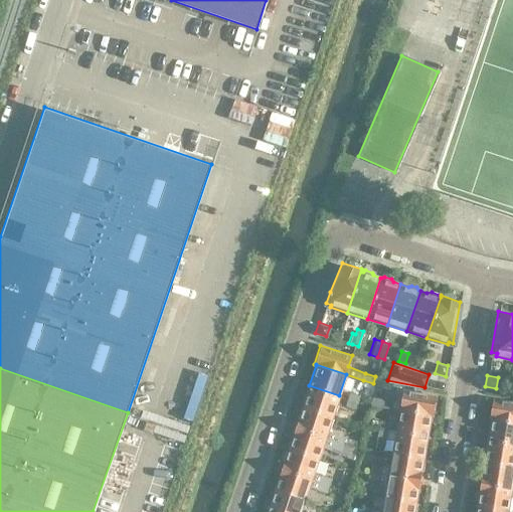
[(309,385),(302,405),(332,416),(339,395),(309,385)]
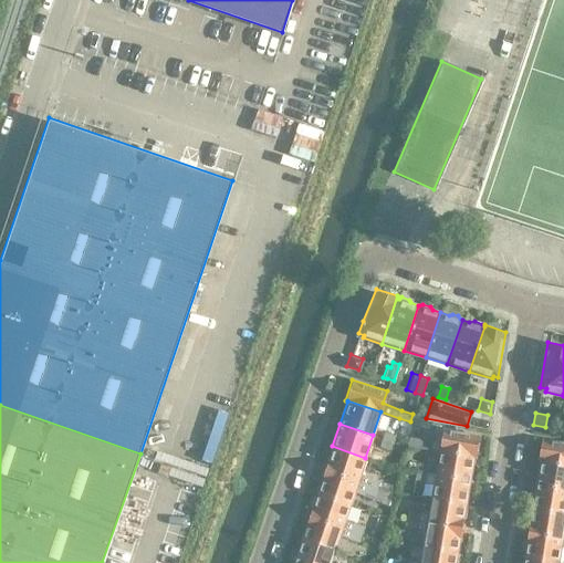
[(406,444),(438,449),(472,455),(472,456),(474,457),(478,434),(441,428),(439,440),(408,437),(406,444)]
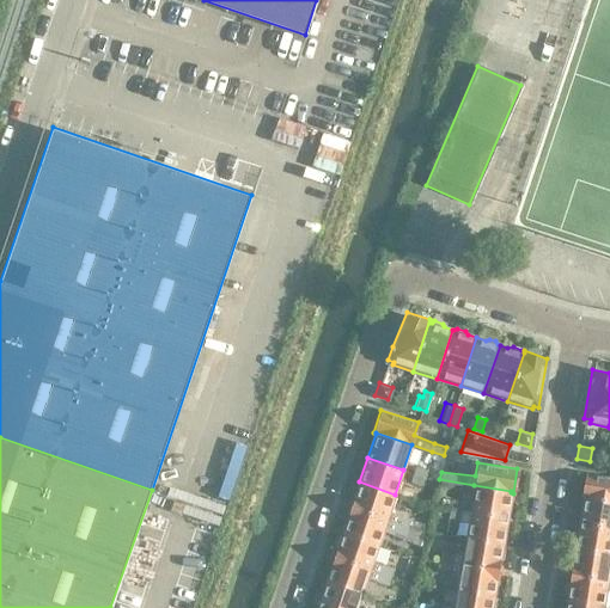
[(416,465),(414,473),(425,477),(428,470),(416,465)]
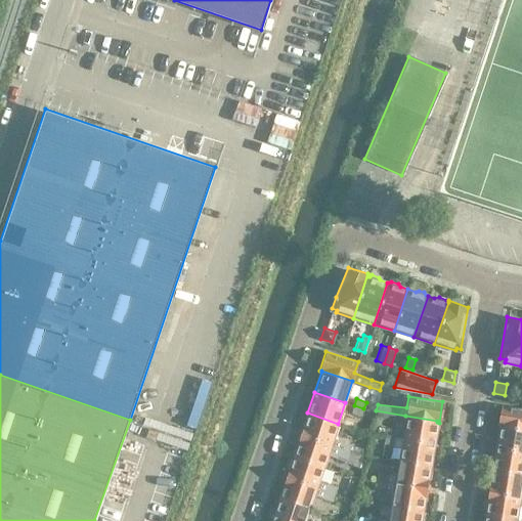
[(354,405),(351,411),(361,415),(363,408),(354,405)]
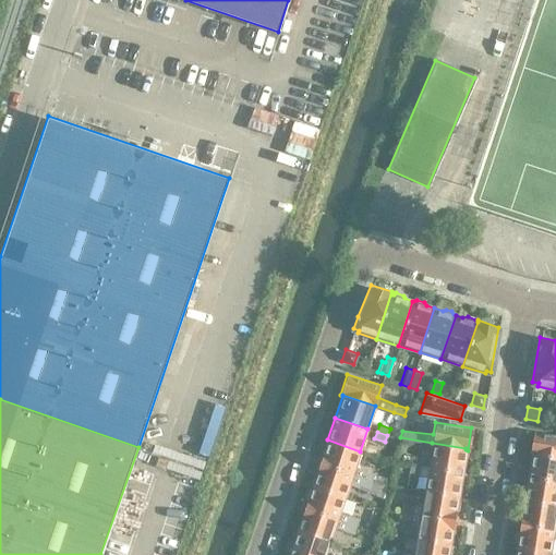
[(555,435),(533,432),(529,454),(531,454),(555,457),(555,435)]
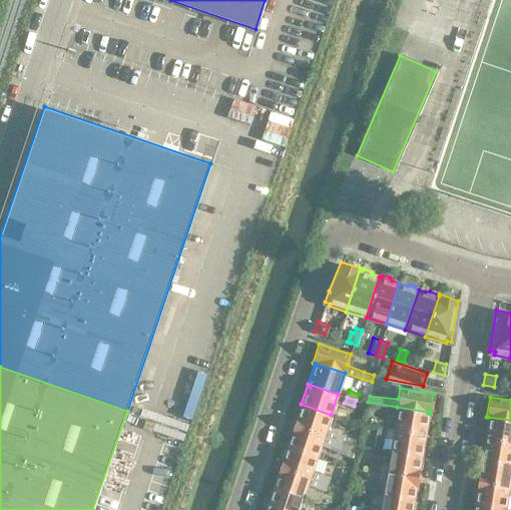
[(301,404),(294,425),(355,446),(358,439),(343,434),(326,428),(331,415),(301,404)]
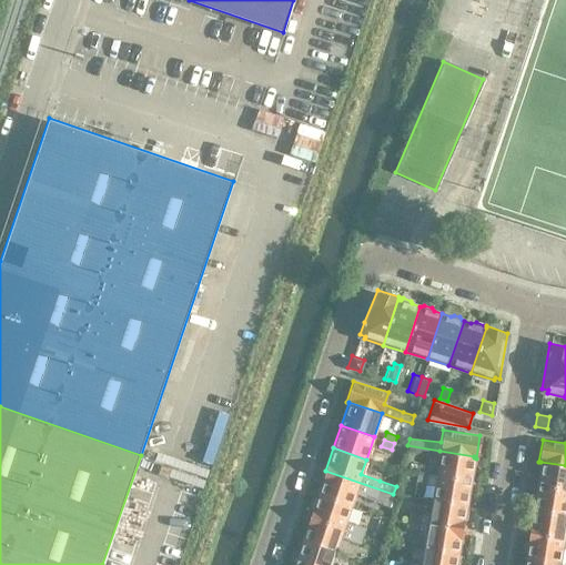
[(440,451),(435,474),(470,481),(474,457),(474,456),(440,451)]
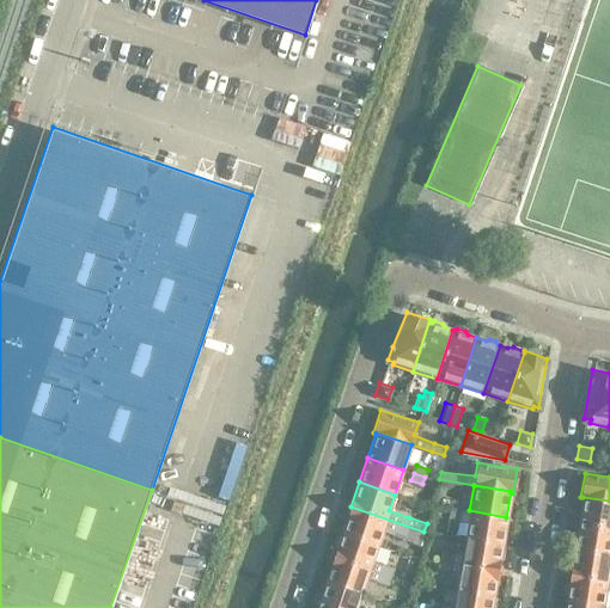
[(609,501),(583,497),(578,523),(609,527),(609,501)]
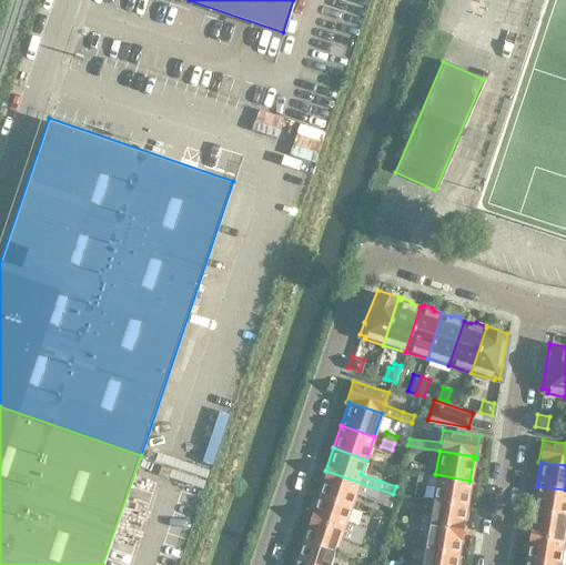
[(416,463),(415,470),(427,473),(428,465),(416,463)]
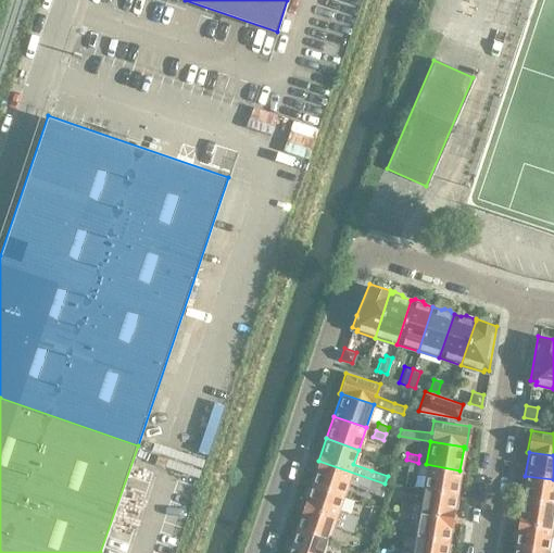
[(418,463),(406,460),(405,469),(417,470),(419,473),(424,474),(422,488),(456,493),(460,470),(426,464),(418,463)]
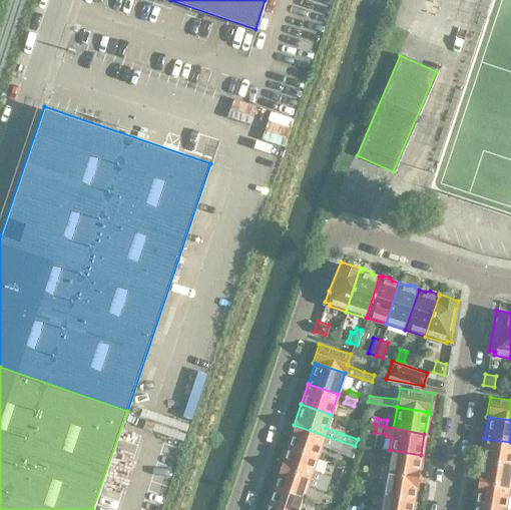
[(294,425),(287,446),(317,456),(322,442),(338,448),(340,442),(355,447),(355,446),(294,425)]
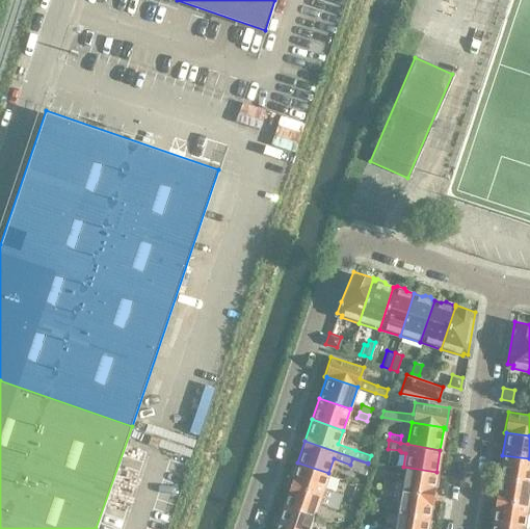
[(529,481),(529,458),(502,455),(499,477),(529,481)]
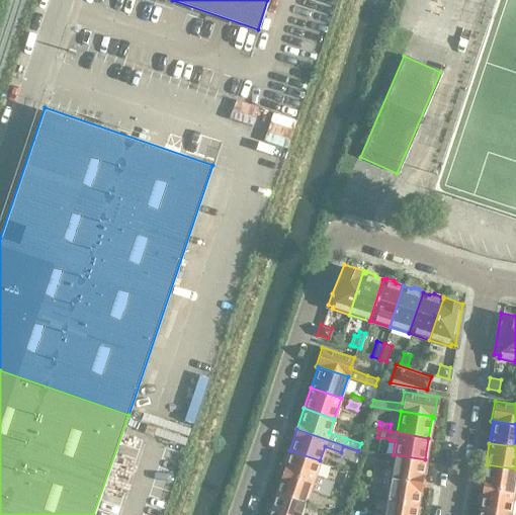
[(289,450),(282,471),(313,482),(330,488),(332,481),(323,477),(315,474),(320,460),(289,450)]
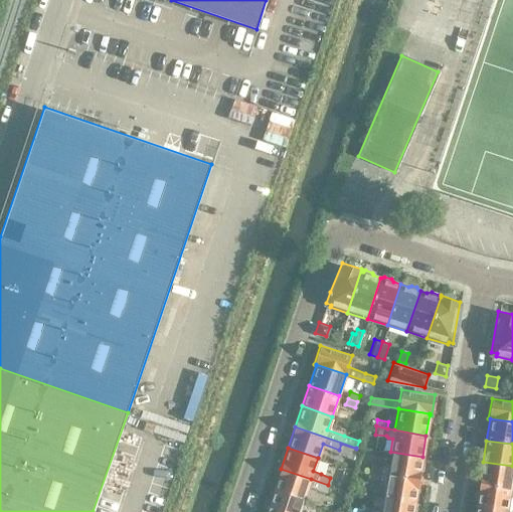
[(370,463),(369,471),(418,479),(422,457),(390,452),(388,464),(383,463),(380,465),(370,463)]
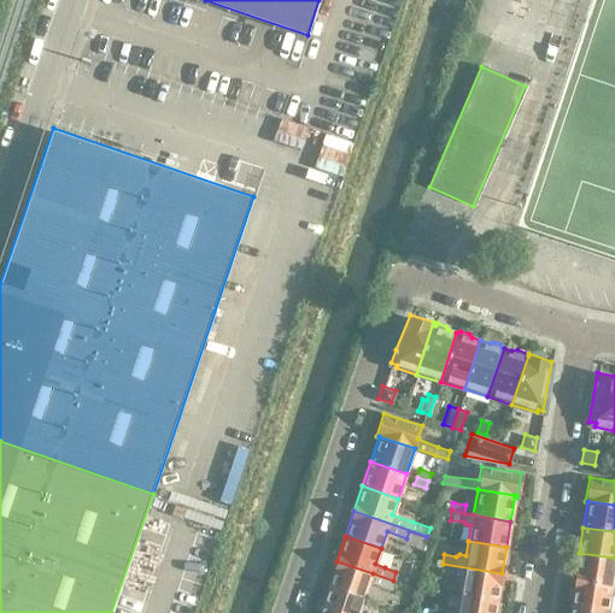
[(614,558),(579,553),(574,578),(613,585),(614,567),(614,558)]
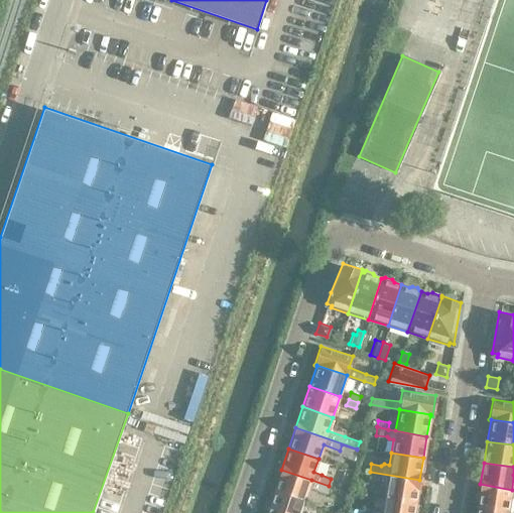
[(281,470),(274,490),(304,500),(308,487),(326,492),(329,486),(311,480),(281,470)]
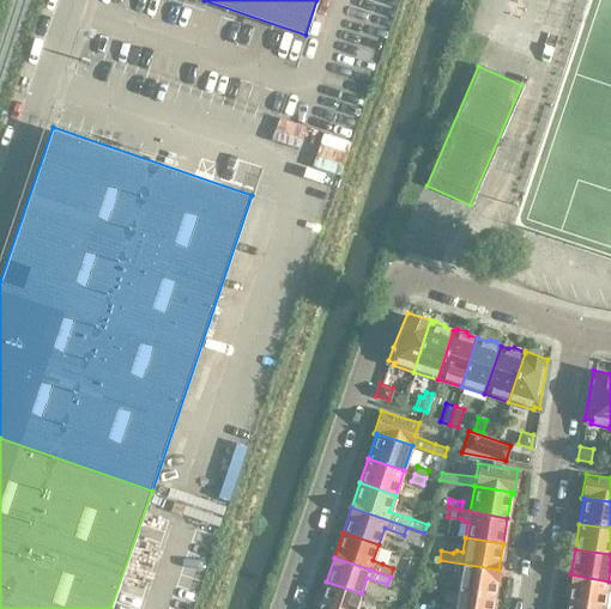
[(498,570),(440,560),(439,568),(449,570),(449,571),(459,573),(457,589),(494,595),(498,570)]
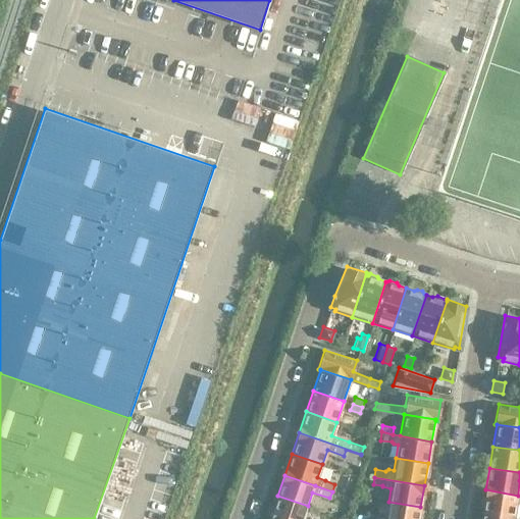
[(485,489),(482,512),(514,517),(518,496),(485,489)]
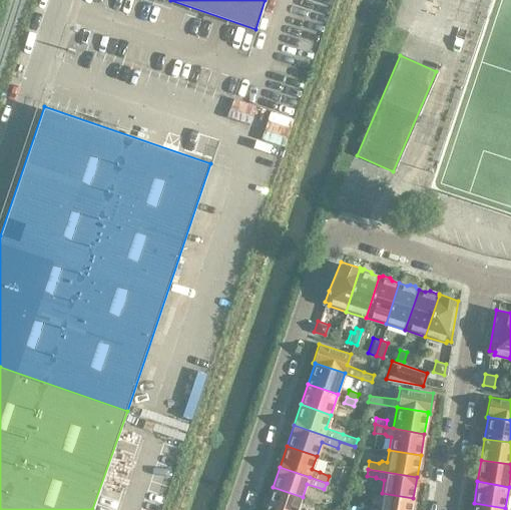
[(273,487),(266,508),(272,509),(298,509),(303,497),(273,487)]
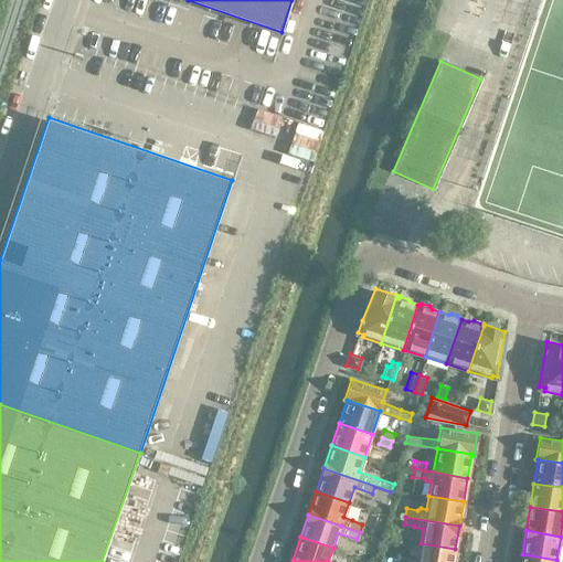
[(399,555),(396,561),(453,561),(455,549),(421,543),(417,558),(414,557),(410,558),(399,555)]
